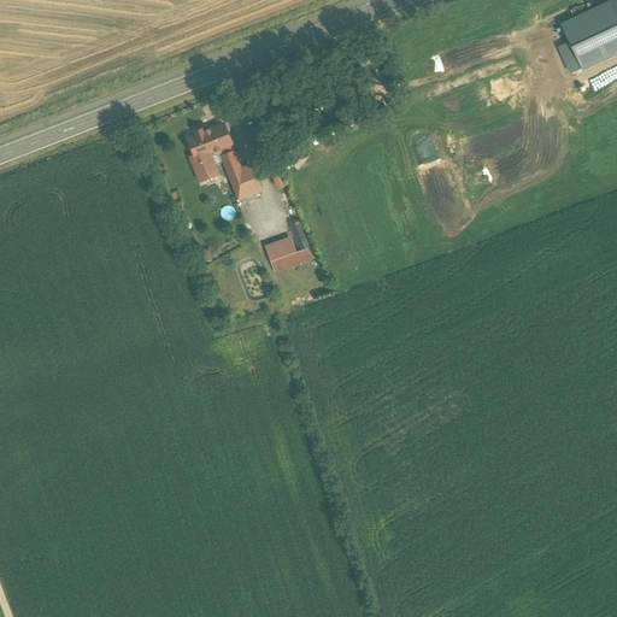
[(616,0),(611,0),(609,1),(562,24),(583,69),(616,52),(616,0)]
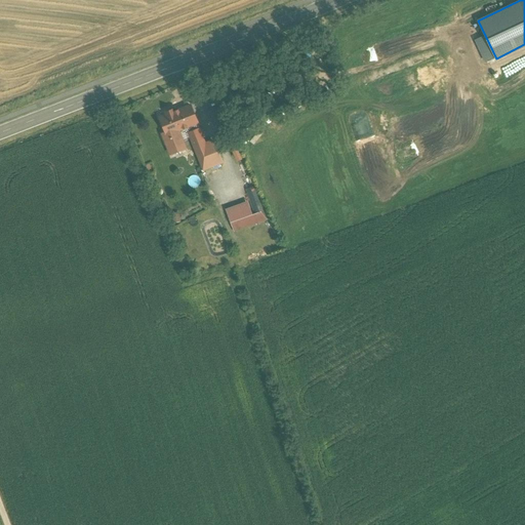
[(189,133),(199,129),(197,123),(191,106),(173,112),(173,111),(166,113),(167,115),(160,118),(166,133),(163,135),(172,157),(187,151),(183,142),(191,137),(189,133)]
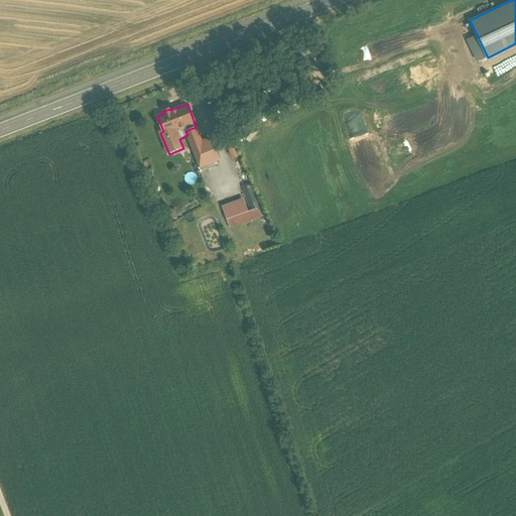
[(217,105),(206,110),(214,127),(225,121),(218,106),(217,105)]
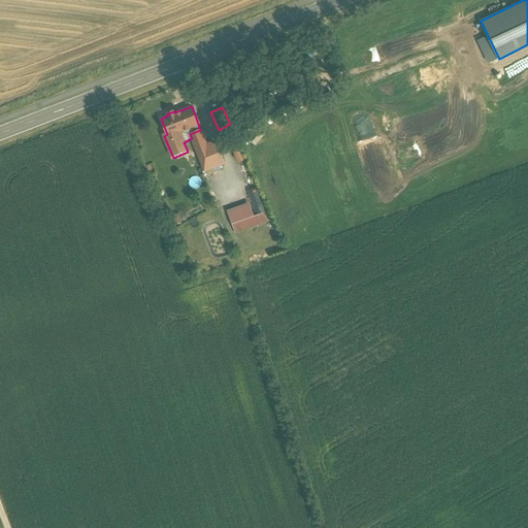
[(226,107),(223,108),(230,124),(232,124),(233,123),(226,107)]
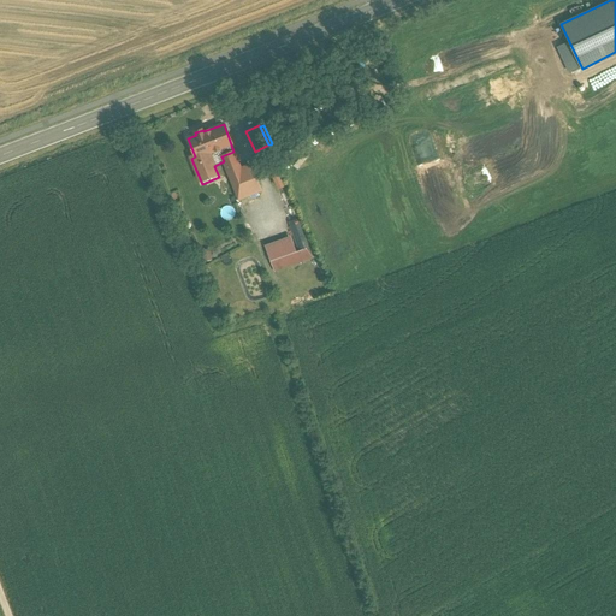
[(268,144),(255,152),(254,152),(259,160),(272,154),(268,144)]
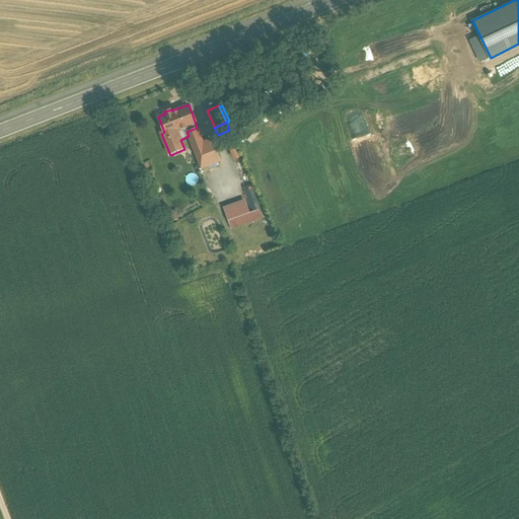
[(193,147),(203,143),(197,128),(187,132),(189,136),(193,147)]
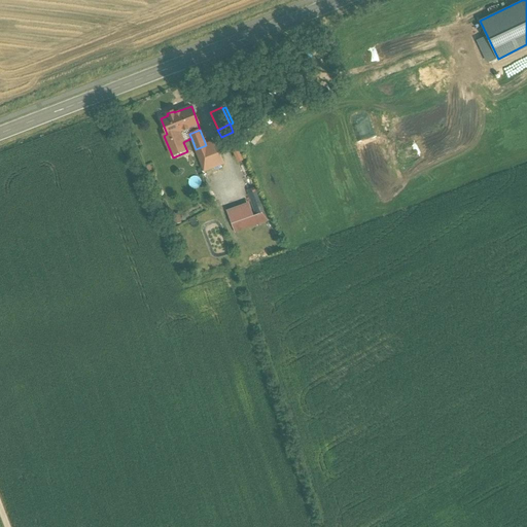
[(206,145),(196,149),(204,169),(222,162),(214,142),(206,145)]
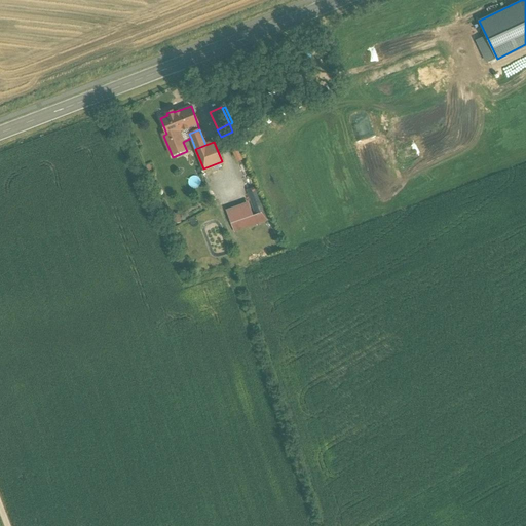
[(256,188),(248,191),(256,214),(259,222),(267,220),(256,188)]
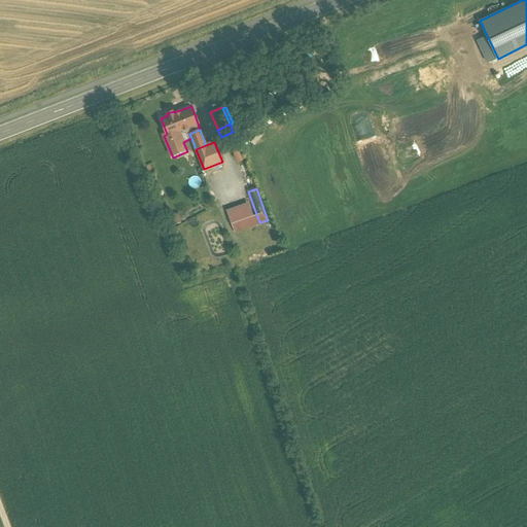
[(235,232),(259,222),(256,214),(253,215),(248,202),(226,210),(235,232)]
